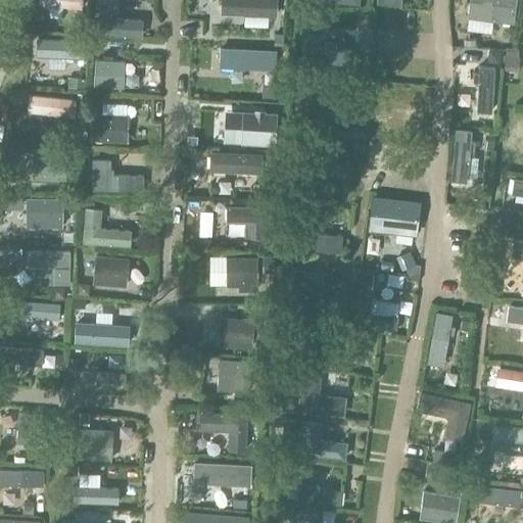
[(39,0),(39,4),(81,8),(82,0),(39,0)]
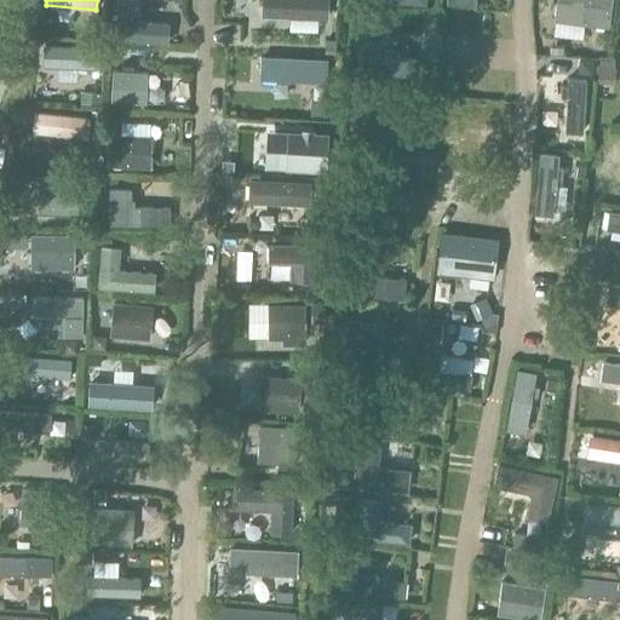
[(119,0),(116,42),(168,45),(170,24),(138,22),(139,0),(119,0)]
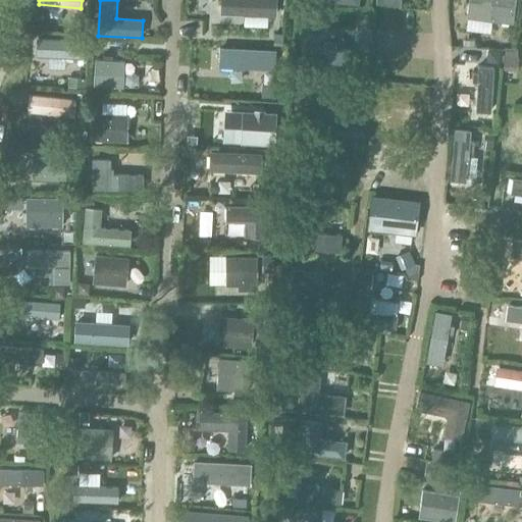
[(220,0),(220,14),(276,16),(276,0),(220,0)]
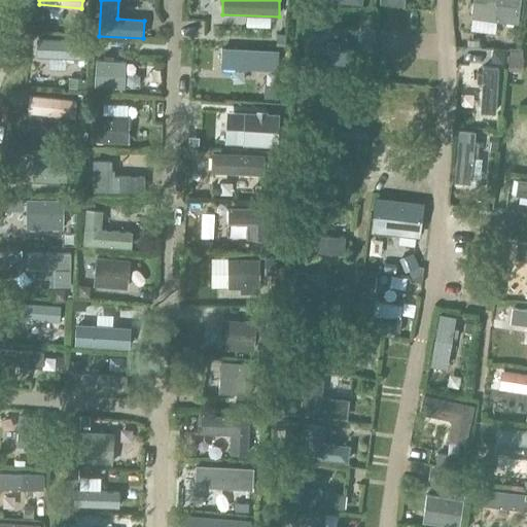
[(473,0),(471,18),(518,24),(520,0),(473,0)]
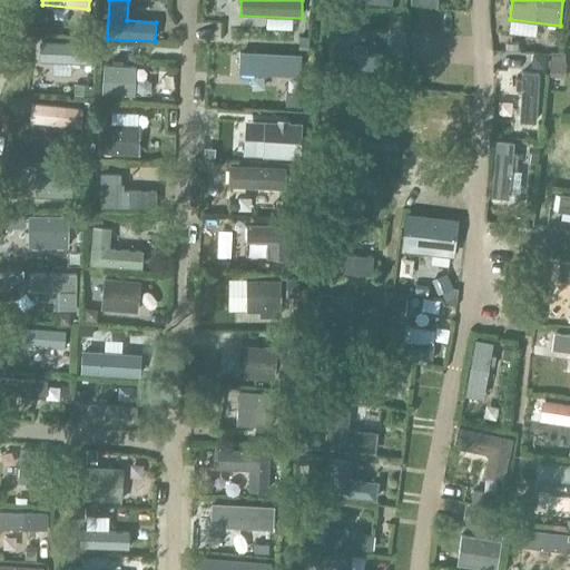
[(336,11),(333,64),(347,65),(351,12),(336,11)]
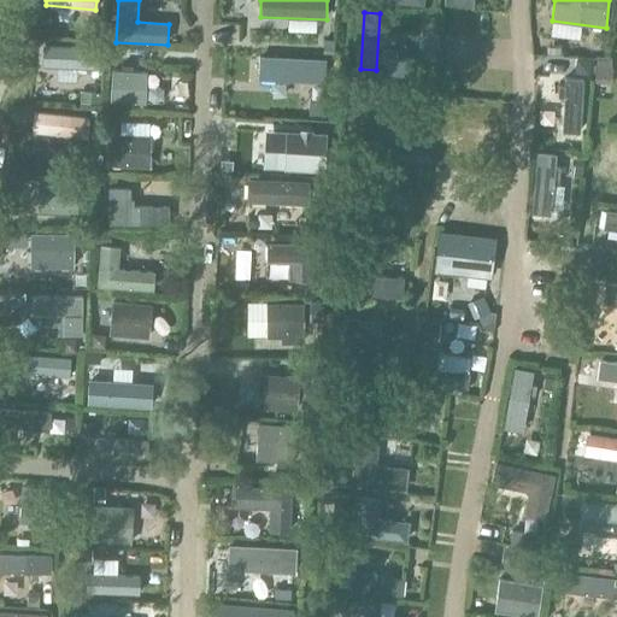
[(446,22),(441,52),(495,59),(499,28),(446,22)]
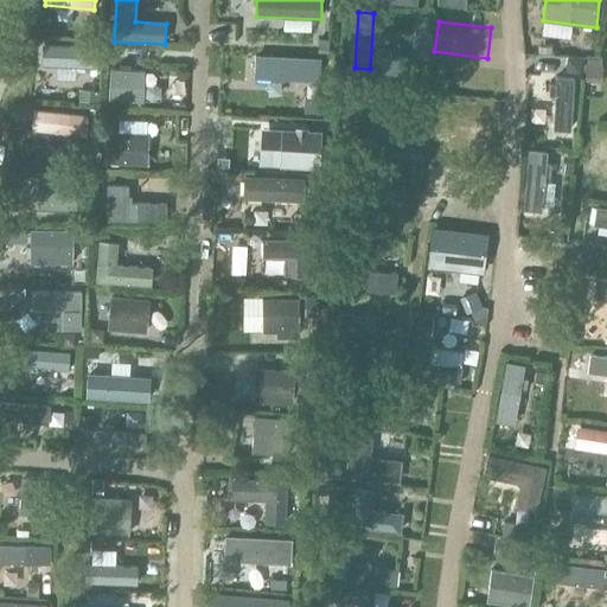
[(43,45),(42,65),(96,69),(97,48),(43,45)]
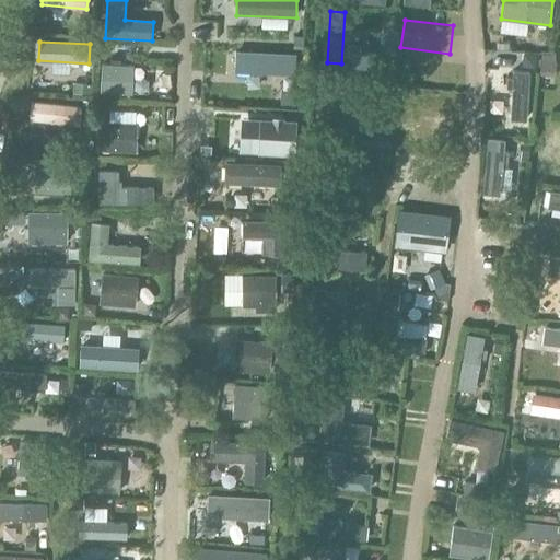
[(102,62),(100,92),(132,94),(133,66),(102,62)]
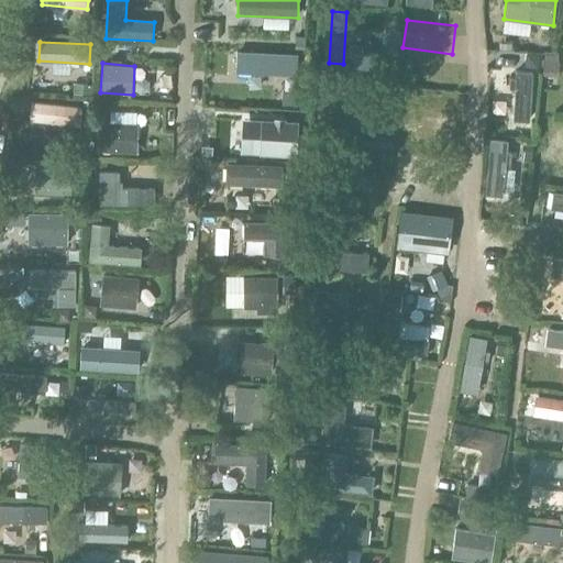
[(516,72),(512,120),(529,121),(532,72),(516,72)]
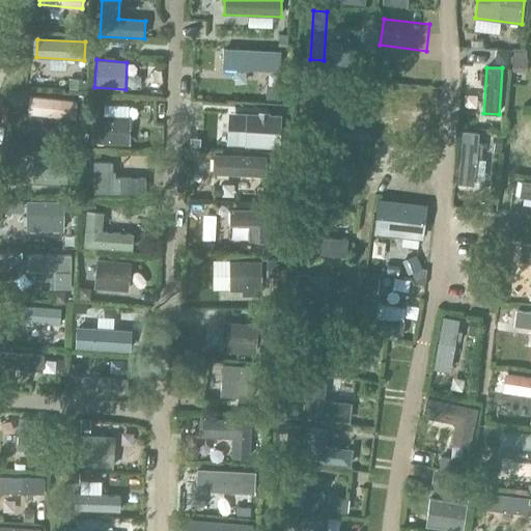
[(391,108),(390,130),(422,132),(425,92),(410,91),(408,109),(391,108)]
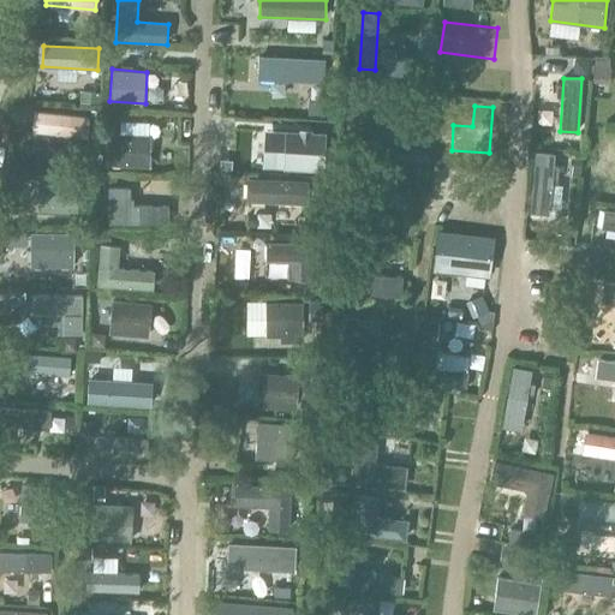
[(87,137),(88,117),(35,112),(33,132),(87,137)]
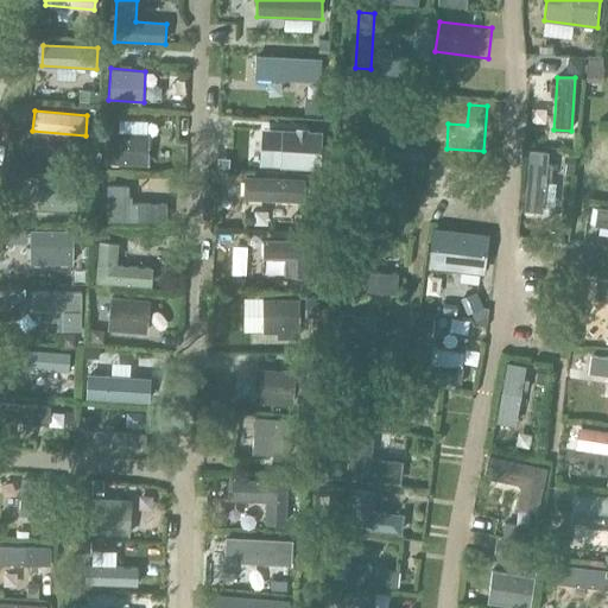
[(263,124),(261,143),(291,145),(290,165),(310,166),(312,127),(263,124)]
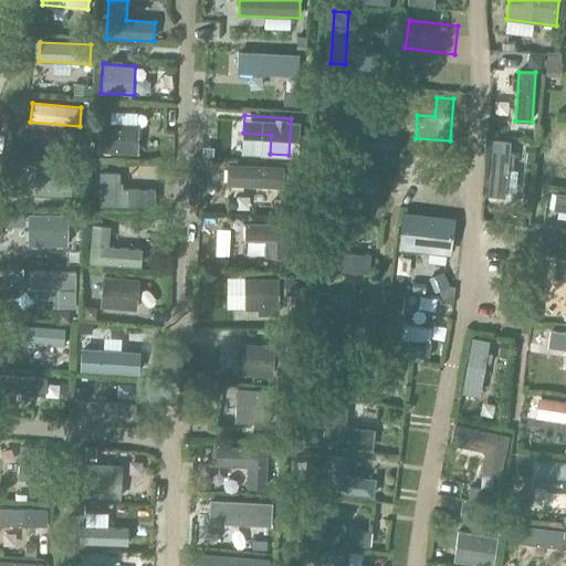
[(373,116),(371,132),(388,133),(389,117),(373,116)]
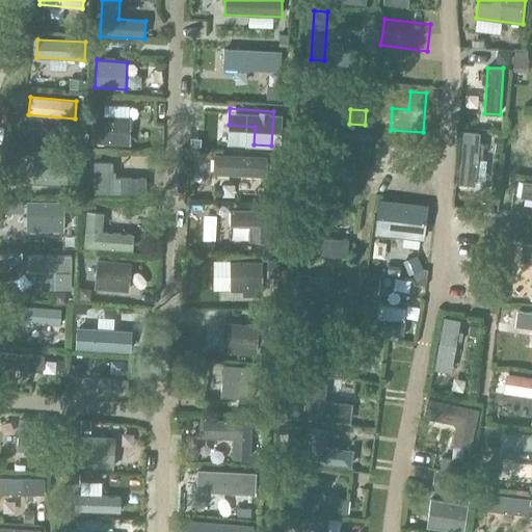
[(130,145),(131,117),(94,116),(94,145),(130,145)]
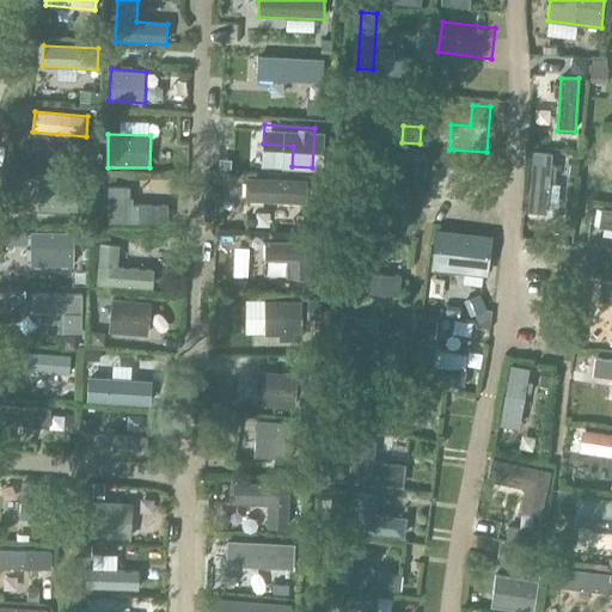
[(213,152),(215,169),(232,166),(230,150),(213,152)]
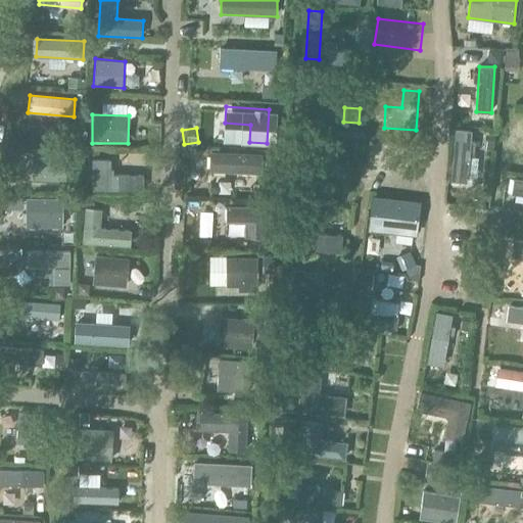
[(455,130),(450,181),(452,182),(467,183),(471,131),(455,130)]
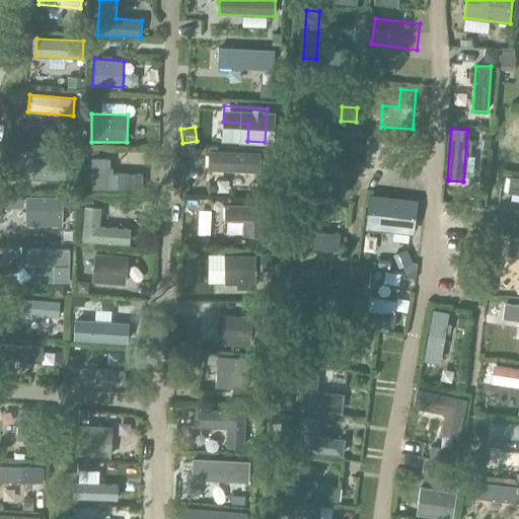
[(34,147),(33,179),(68,181),(69,149),(34,147)]
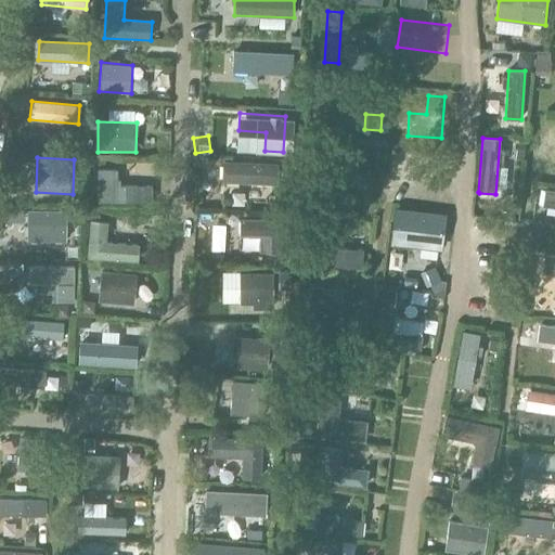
[(223,162),(222,183),(278,184),(279,164),(223,162)]
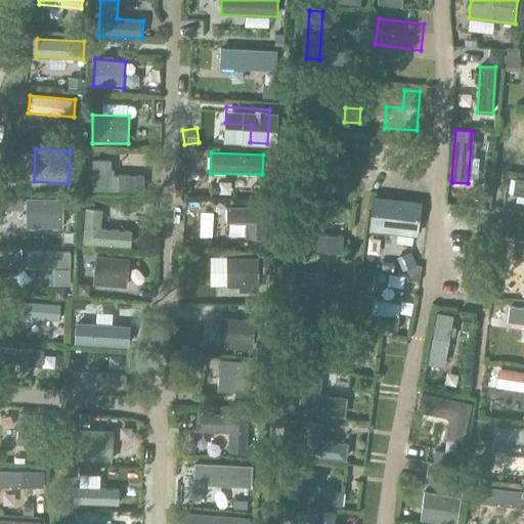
[(144,190),(143,175),(112,175),(111,161),(92,160),(92,190),(144,190)]
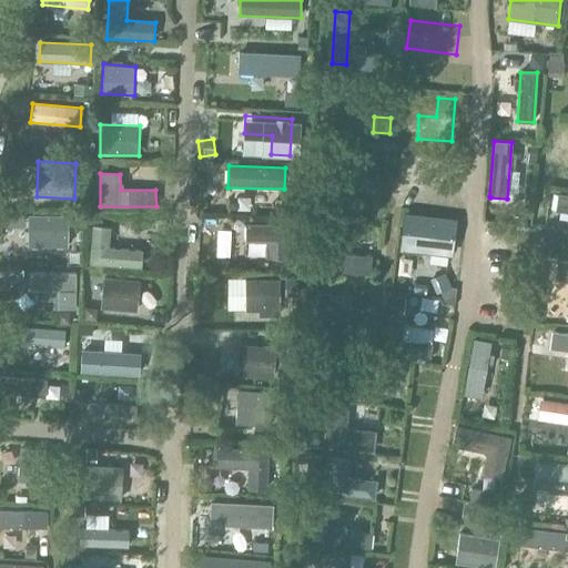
[(567,196),(548,194),(546,215),(567,216),(567,196)]
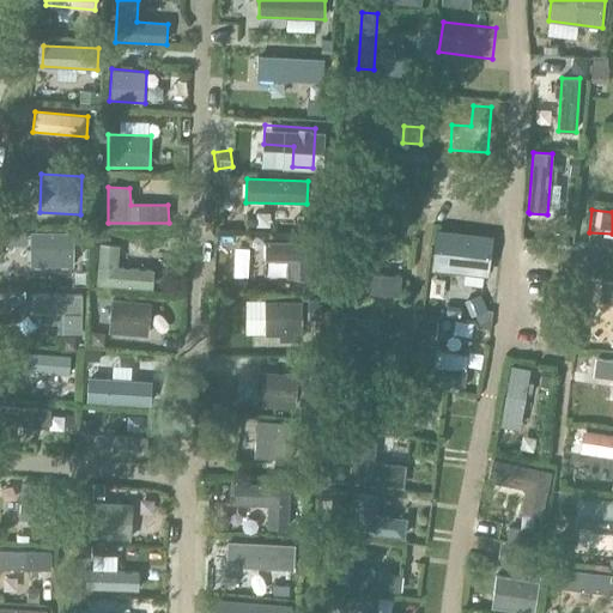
[(487,277),(492,237),(436,230),(431,271),(487,277)]
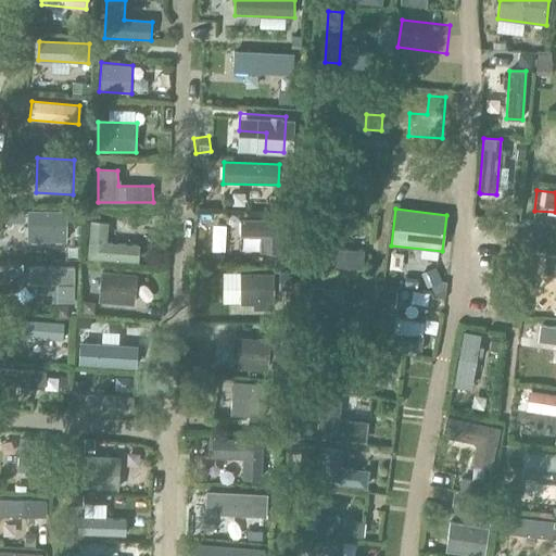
[(28,212),(28,241),(68,241),(68,212),(28,212)]
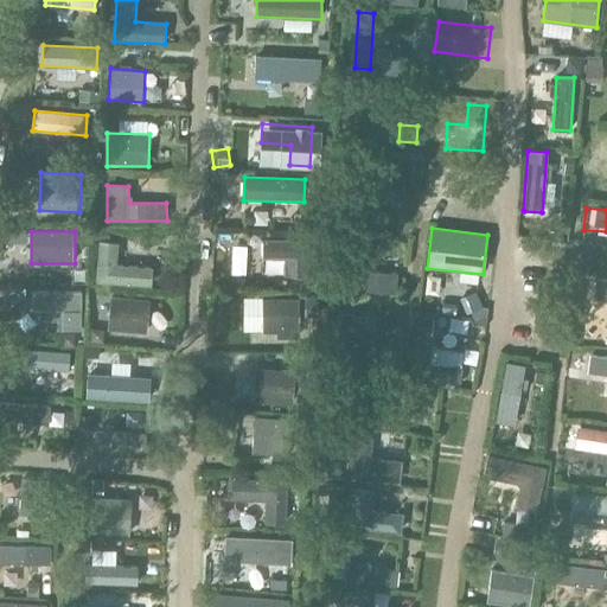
[(313,241),(263,240),(263,257),(285,257),(285,274),(294,274),(294,276),(312,276),(313,241)]
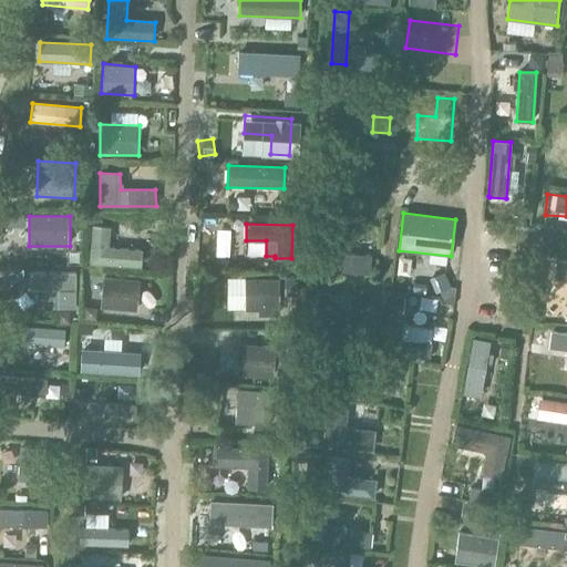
[(90,265),(143,269),(144,251),(110,248),(111,226),(93,225),(90,265)]
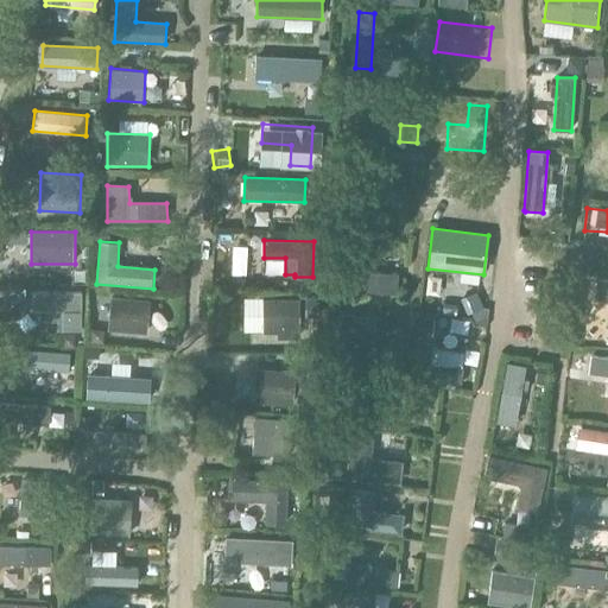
[(397,293),(398,273),(339,270),(337,290),(397,293)]
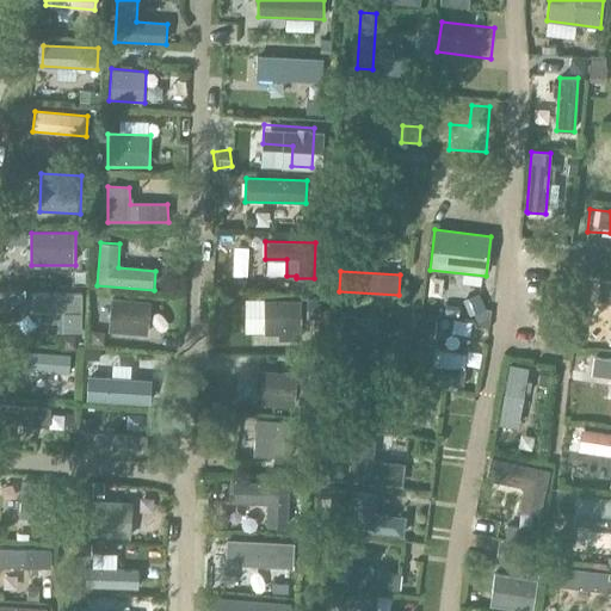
[(610,281),(602,281),(599,300),(610,301),(610,281)]
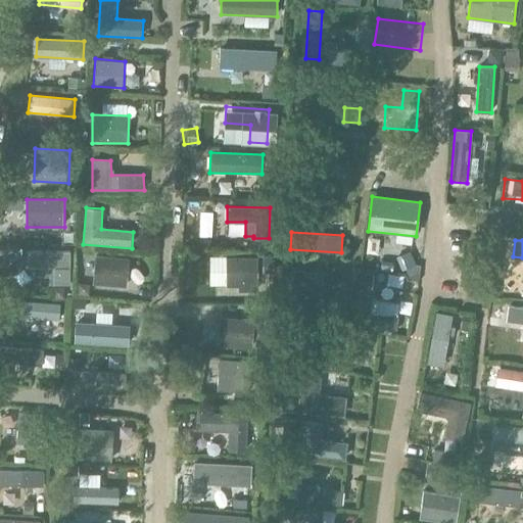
[(27,251),(27,266),(55,267),(55,283),(69,284),(70,252),(27,251)]
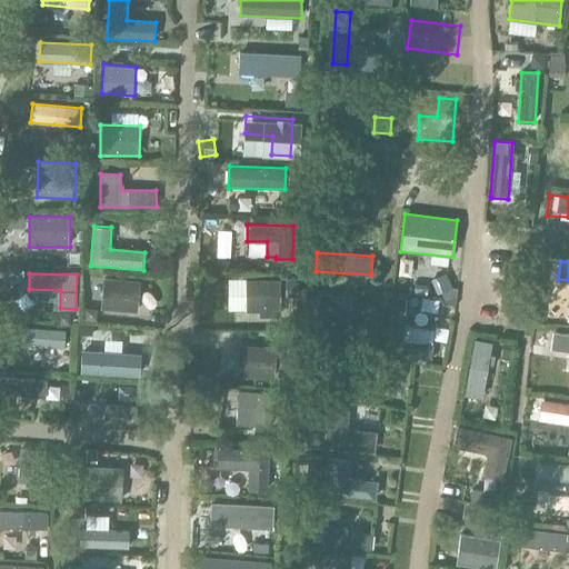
[(423,280),(430,295),(443,288),(437,273),(423,280)]
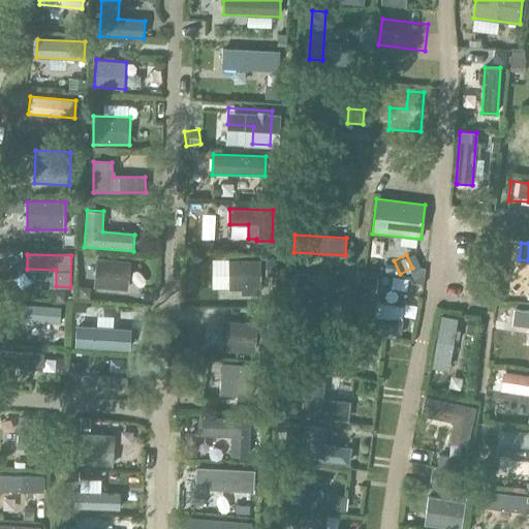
[(259,260),(228,260),(229,288),(259,288),(259,260)]
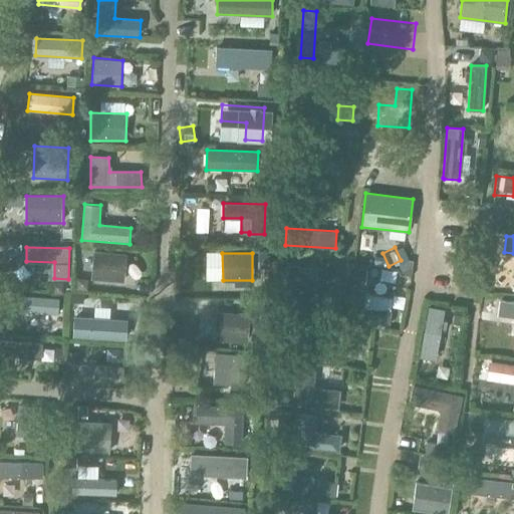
[(124,262),(91,259),(87,287),(122,290),(124,262)]
